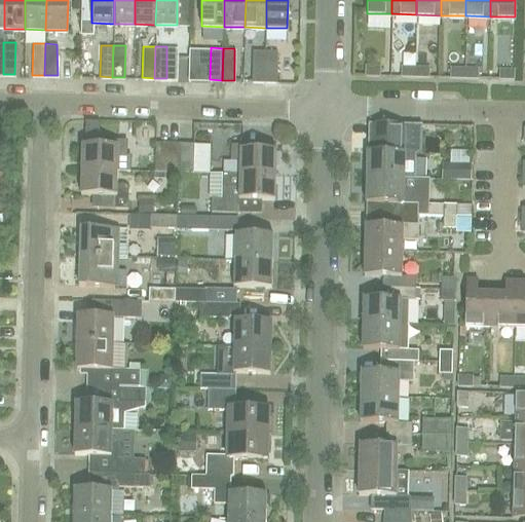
[(252,80),(264,81),(265,49),(252,49),(252,80)]
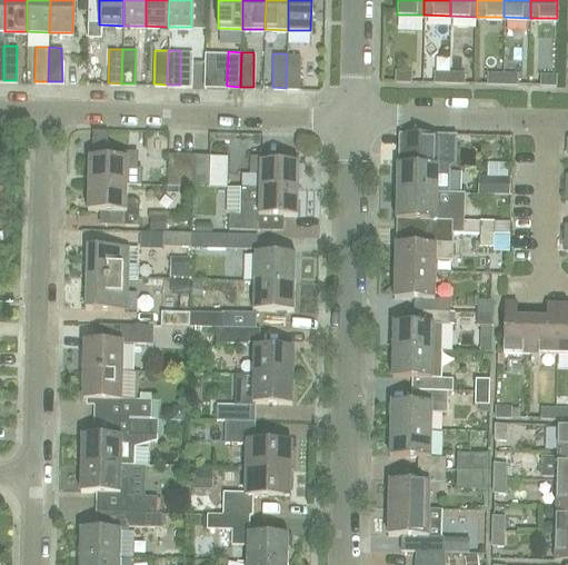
[(286,88),(299,88),(299,53),(287,53),(286,88)]
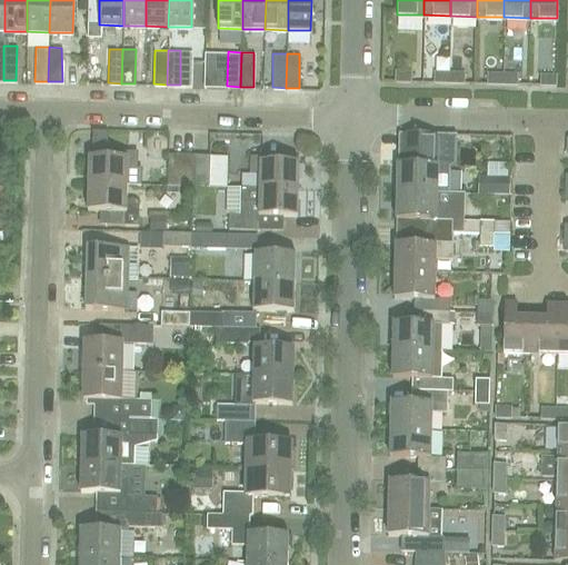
[(410,68),(395,68),(394,80),(410,80),(410,68)]
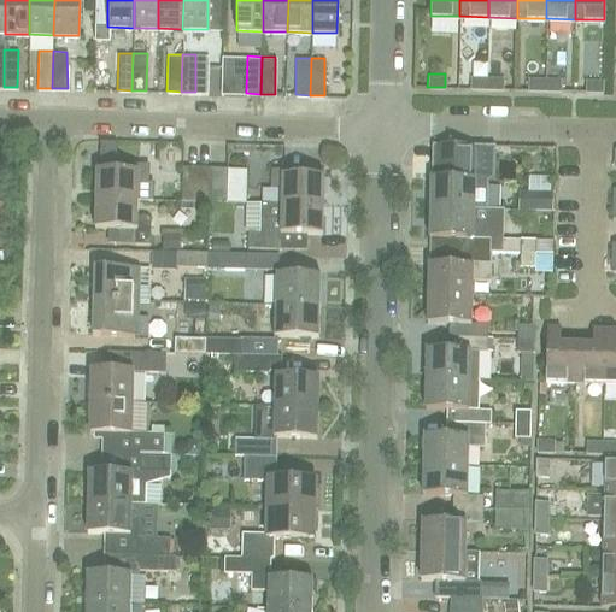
[(470,88),(486,88),(486,75),(470,74),(470,88)]
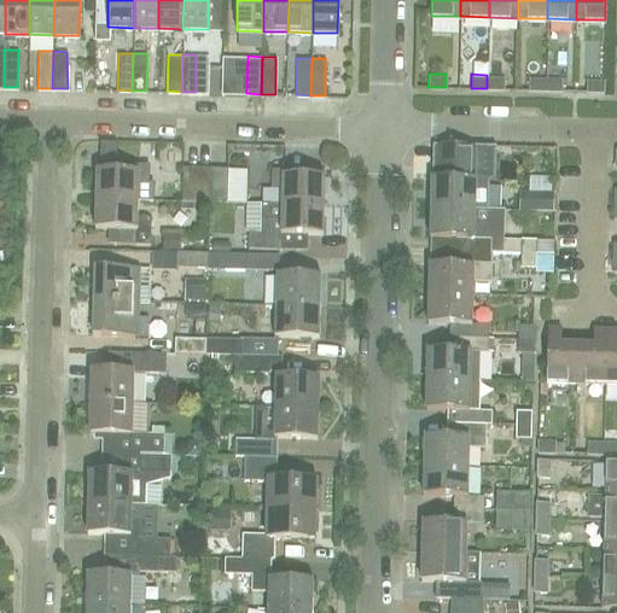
[(487,88),(504,89),(504,75),(487,75),(487,88)]
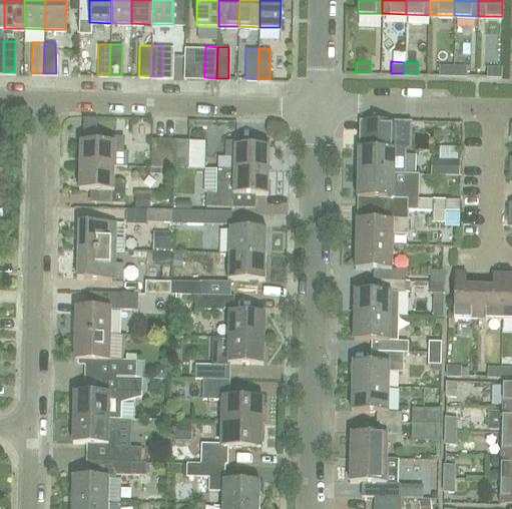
[(438,74),(452,74),(452,63),(439,63),(438,74)]
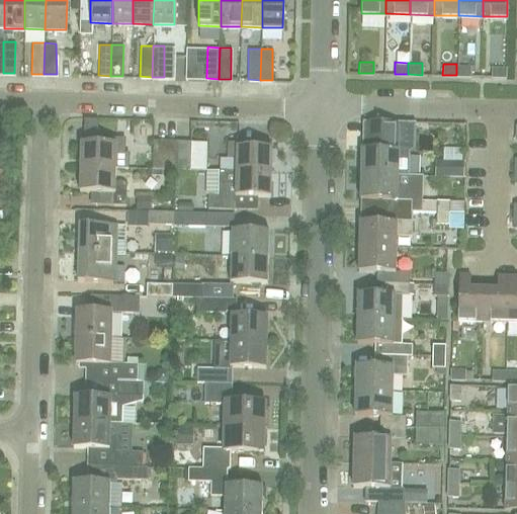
[(456,75),(470,76),(470,65),(456,64),(456,75)]
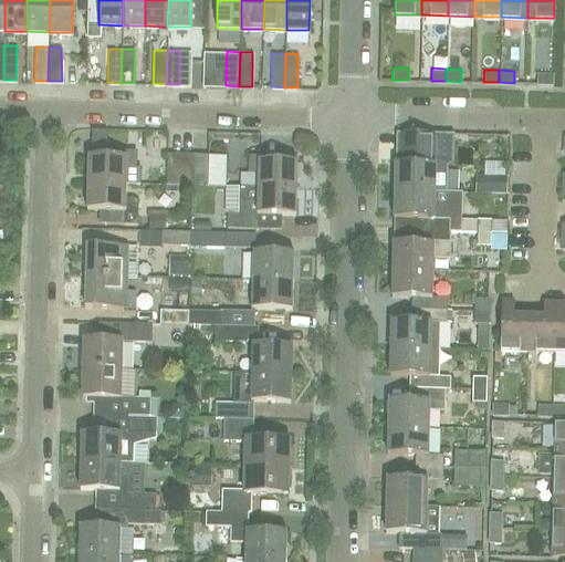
[(553,84),(553,71),(536,71),(536,83),(553,84)]
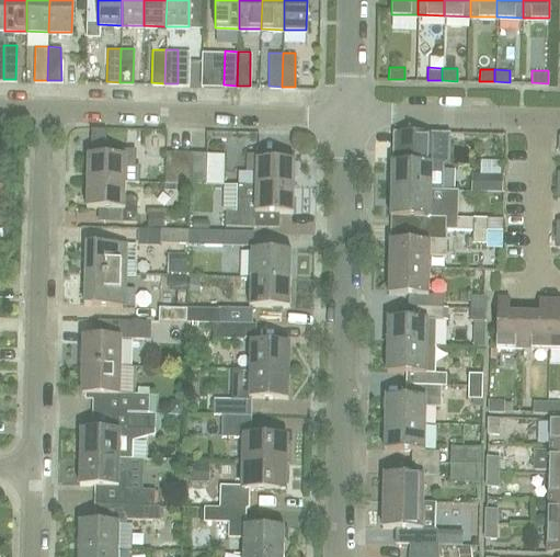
[(437,151),(438,129),(397,128),(396,152),(402,152),(402,159),(391,159),(390,186),(431,186),(441,188),(442,163),(431,163),(431,151),(437,151)]
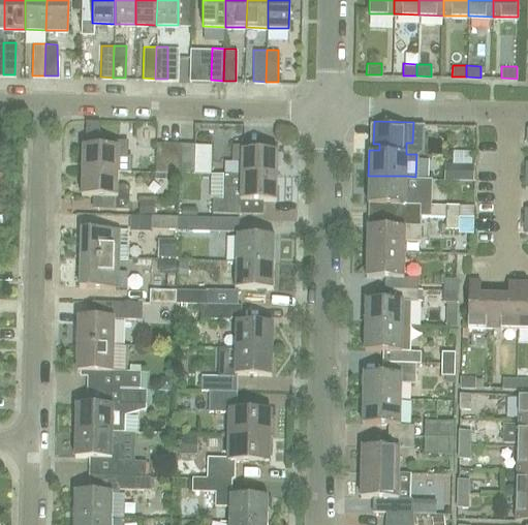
[(82,144),(82,168),(117,170),(117,156),(121,156),(123,155),(124,153),(125,150),(125,141),(116,141),(116,144),(82,144)]
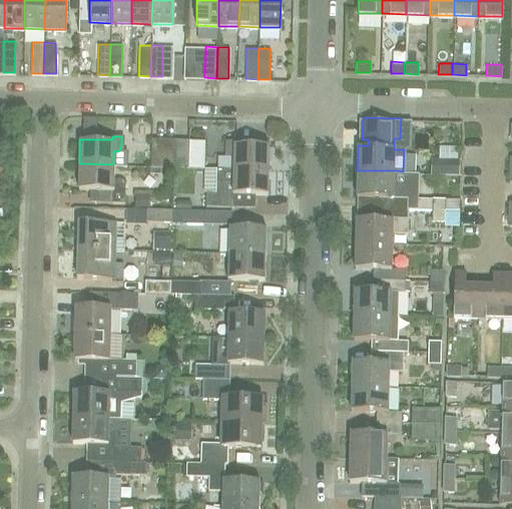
[(173,166),(174,138),(151,137),(150,165),(173,166)]
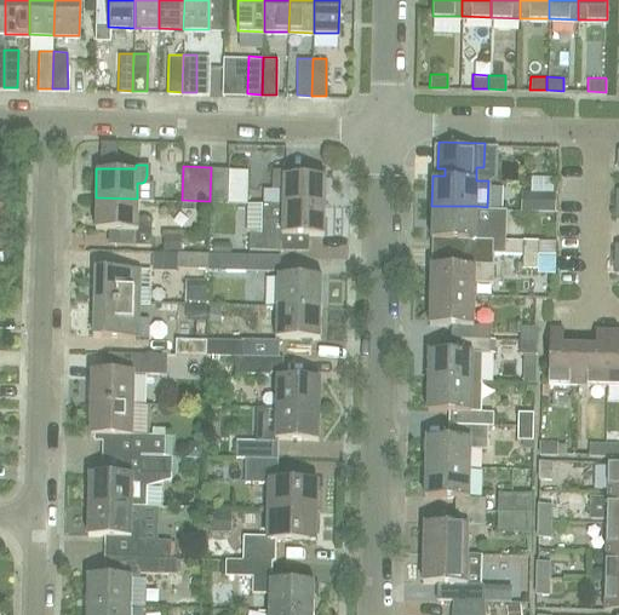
[(211,167),(210,201),(227,202),(228,167),(211,167)]
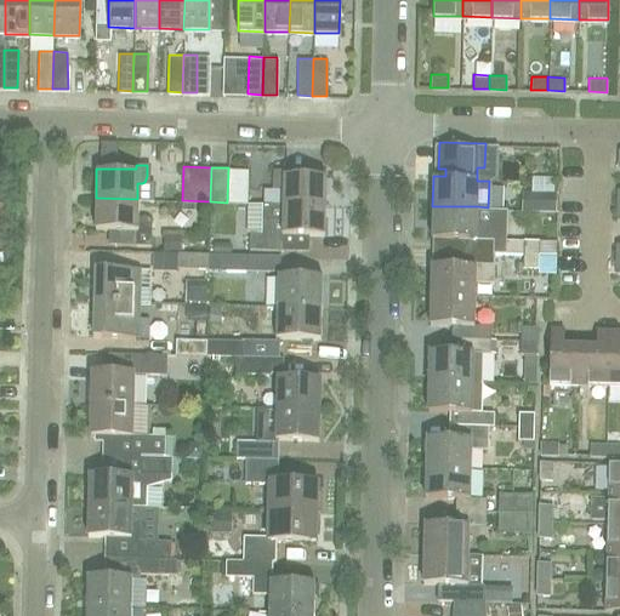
[(283,187),(282,203),(324,204),(324,175),(284,174),(285,169),(274,169),(273,182),(274,184),(277,186),(280,187),(283,187)]
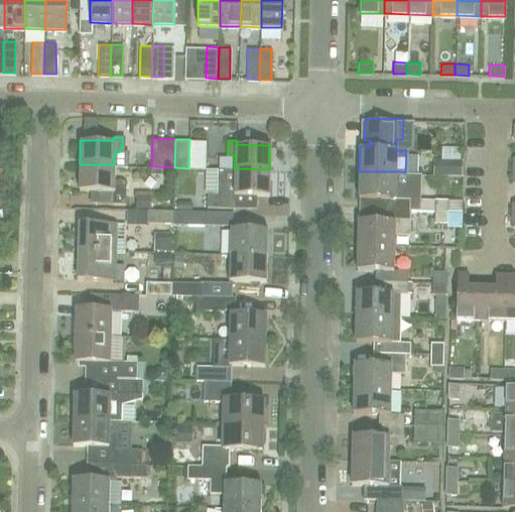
[(458,174),(459,159),(431,158),(430,174),(458,174)]
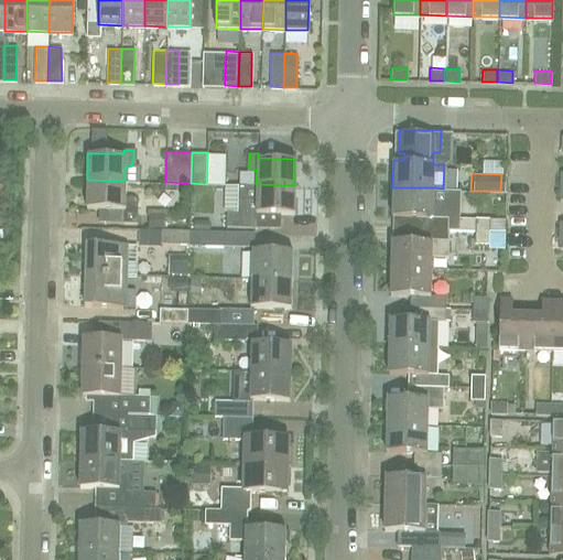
[(125,195),(125,181),(87,180),(86,206),(122,207),(122,221),(137,222),(137,200),(134,197),(133,196),(130,195),(125,195)]
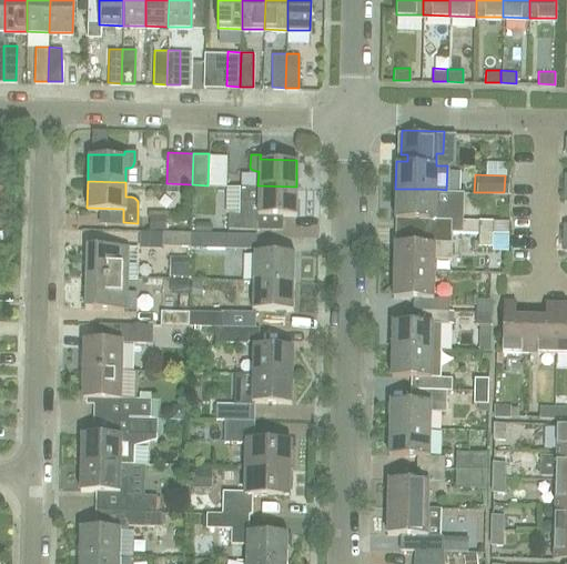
[(228,211),(228,227),(257,228),(259,213),(295,214),(296,187),(257,185),(240,184),(239,212),(228,211)]
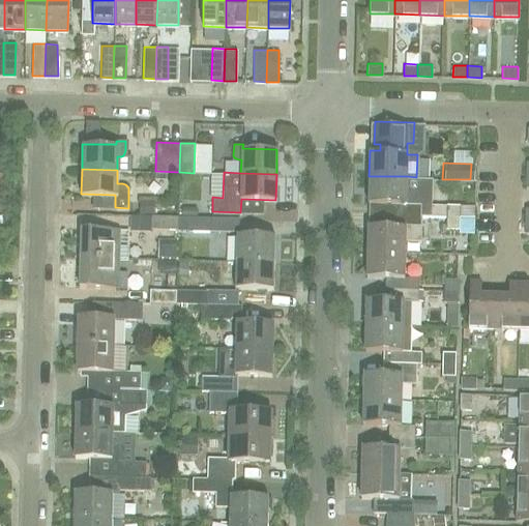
[(369,176),(369,201),(394,202),(393,212),(420,213),(430,213),(431,178),(416,178),(416,177),(407,176),(369,176)]
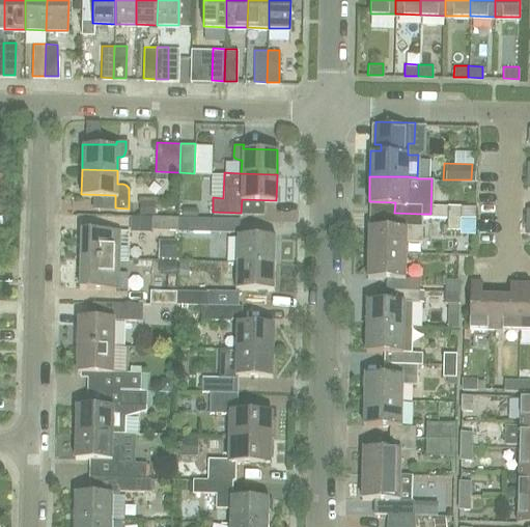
[(447,204),(447,215),(475,215),(475,205),(459,204),(447,204)]
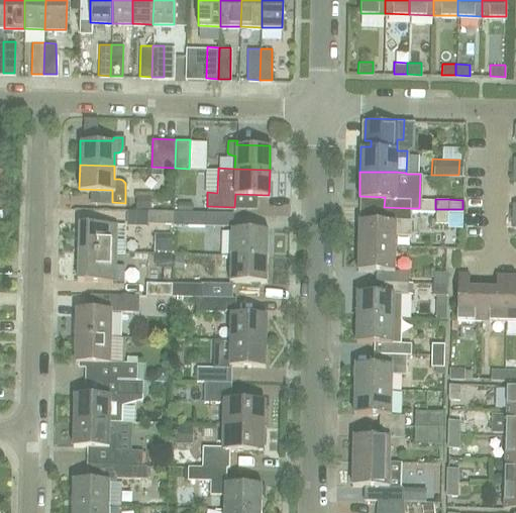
[(358,243),(395,244),(395,235),(409,235),(410,220),(410,210),(419,210),(419,208),(410,208),(384,207),(384,219),(358,218),(358,243)]
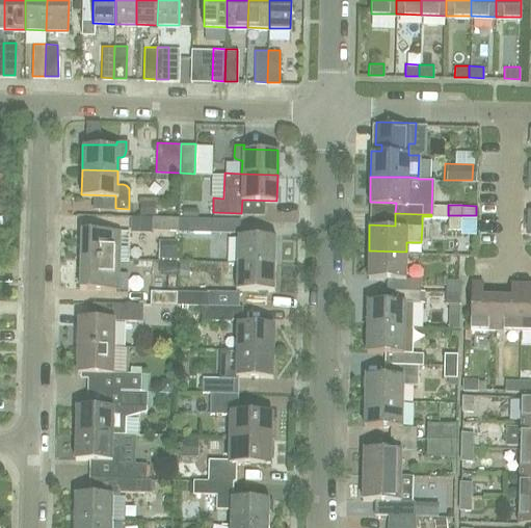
[(179,229),(179,216),(152,215),(152,228),(179,229)]
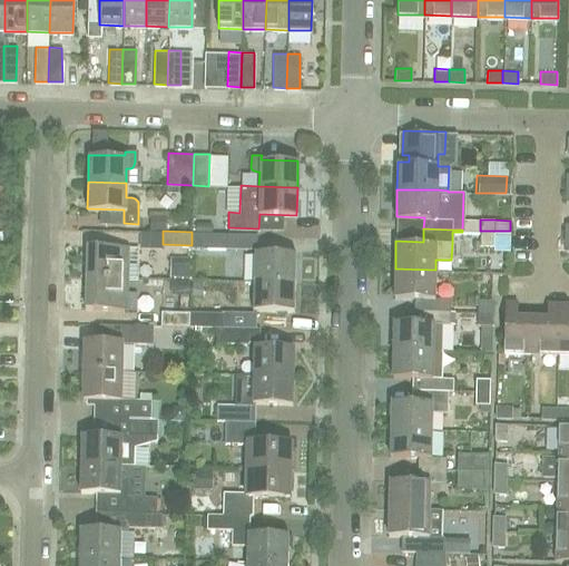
[(510,231),(480,231),(479,243),(493,244),(509,244),(510,231)]
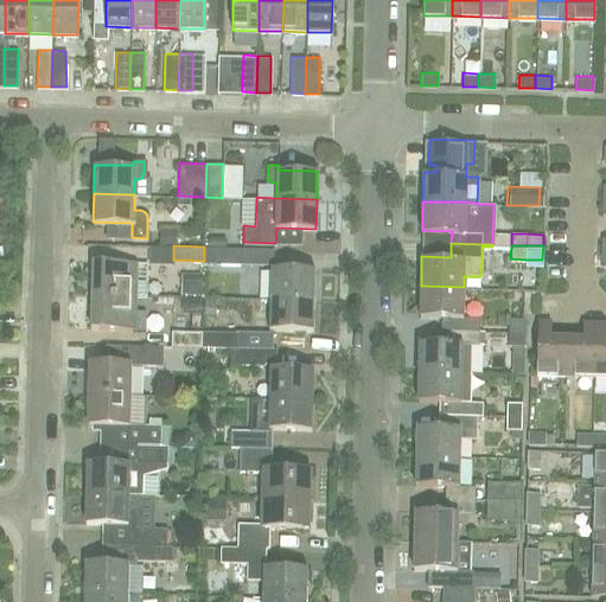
[(240,247),(204,247),(204,261),(204,262),(240,263),(240,247)]
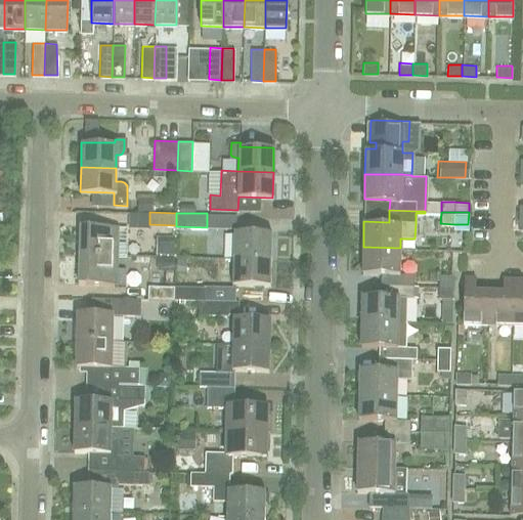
[(79,224),(79,253),(116,254),(126,254),(127,225),(79,224)]
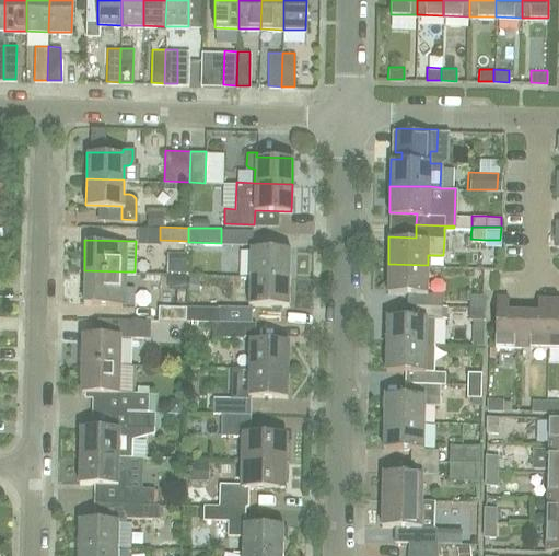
[(249,275),(289,276),(290,247),(249,246),(249,275)]
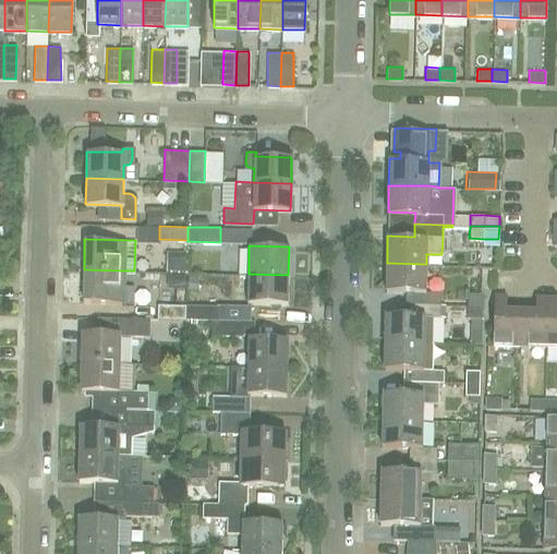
[(413,290),(413,302),(440,302),(440,291),(425,291),(426,264),(387,263),(386,290),(413,290)]
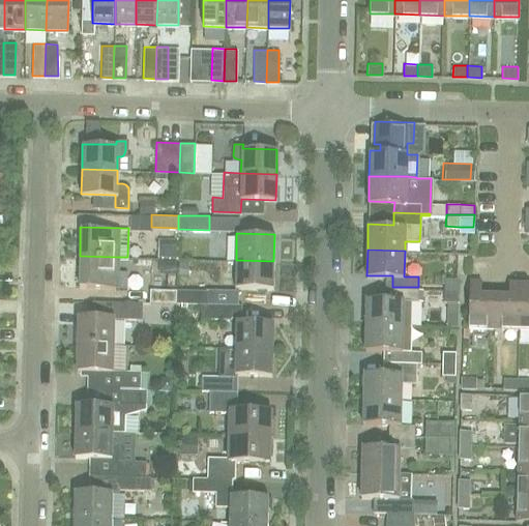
[(117,257),(80,256),(79,286),(116,287),(117,257)]
